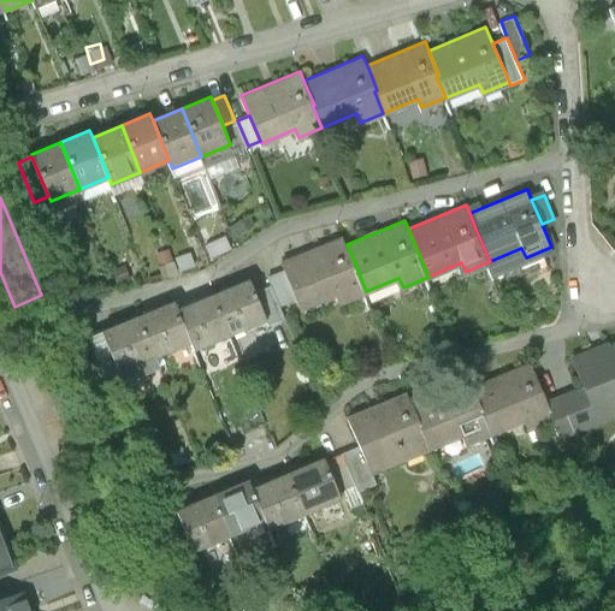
[(342,302),(366,291),(347,244),(342,233),(283,259),(305,308),(338,294),(342,302)]
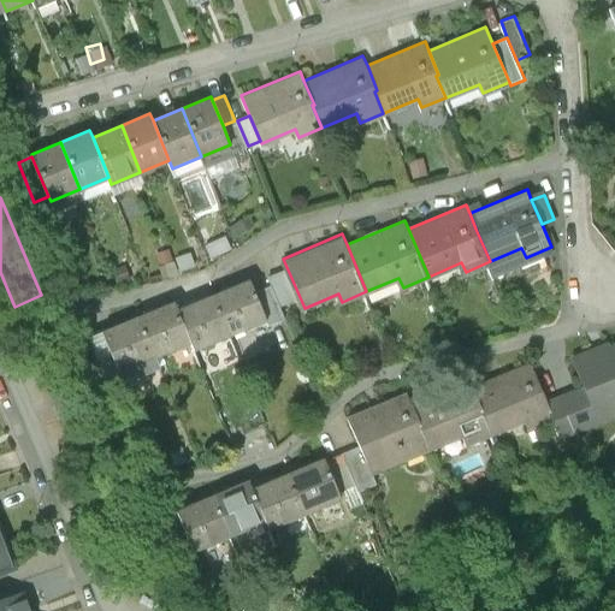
[(132,279),(126,262),(112,268),(119,284),(132,279)]
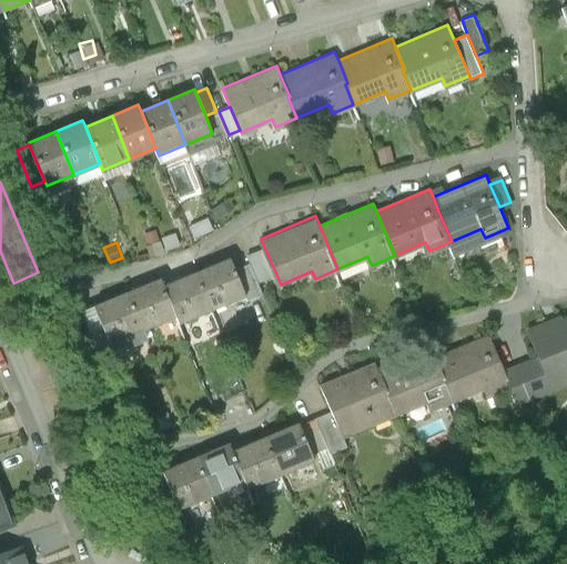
[(230,255),(196,270),(213,308),(246,293),(230,255)]
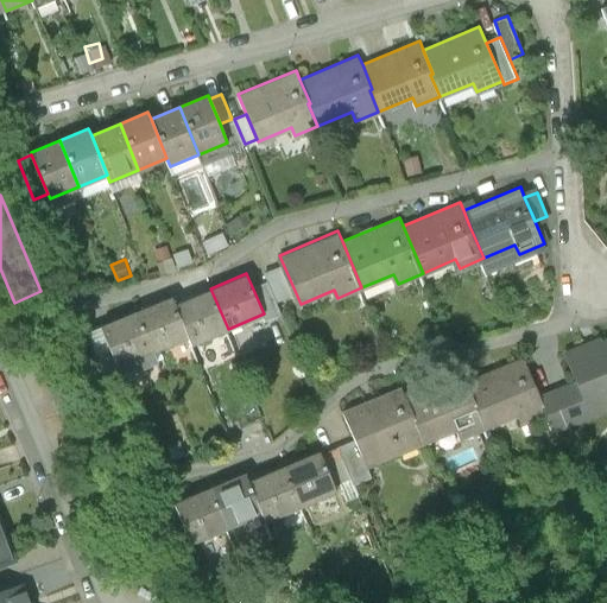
[(193,344),(228,329),(210,289),(175,304),(188,335),(193,344)]
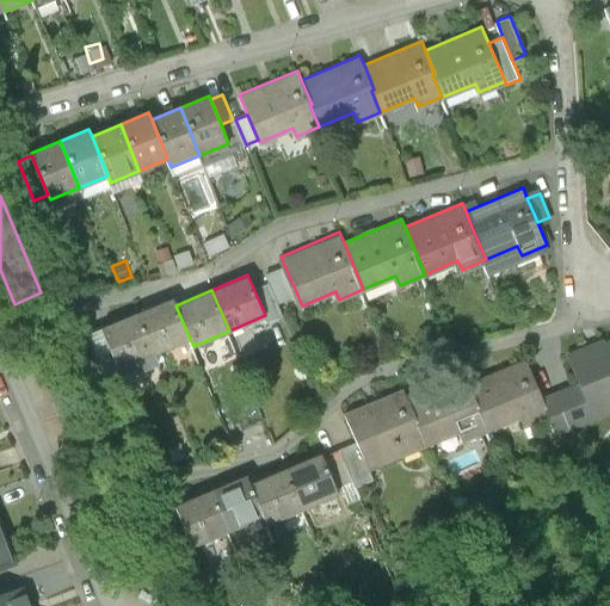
[(173,297),(137,313),(154,352),(189,336),(176,305),(173,297)]
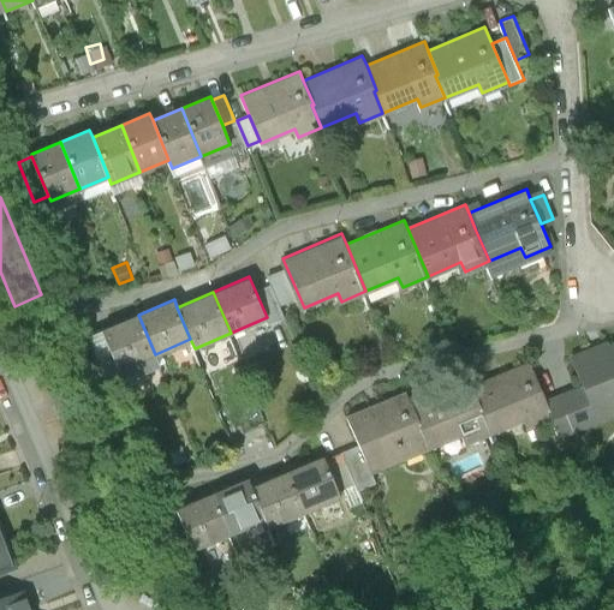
[(162,372),(155,354),(138,315),(102,329),(127,388),(162,372)]
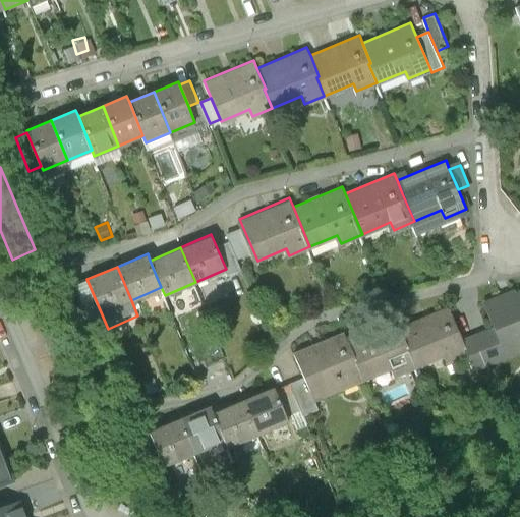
[(87,279),(75,284),(97,333),(108,329),(87,279)]
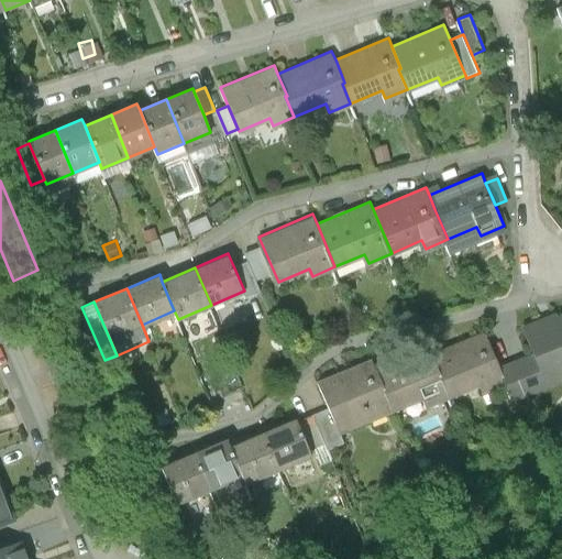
[(546,387),(561,380),(561,326),(558,317),(557,314),(520,328),(531,355),(546,387)]
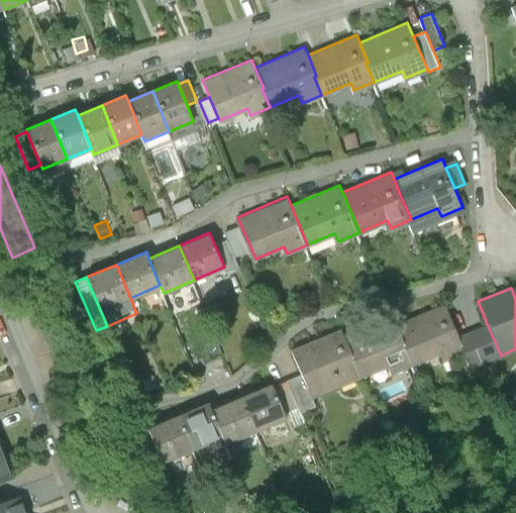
[(445,304),(394,325),(404,350),(401,352),(404,358),(407,367),(440,352),(443,360),(465,351),(459,338),(445,304)]
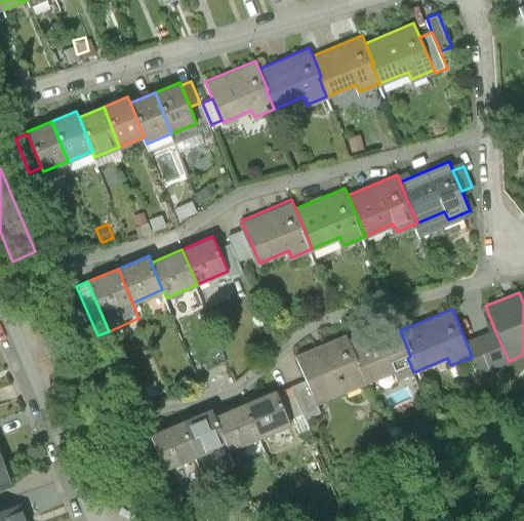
[(365,384),(410,364),(407,358),(410,356),(400,330),(396,321),(348,342),(365,384)]
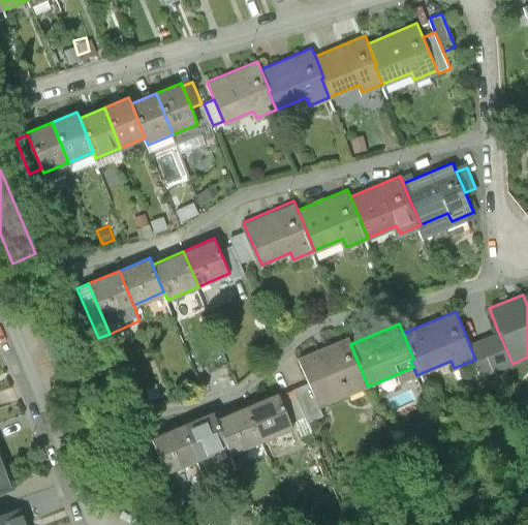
[(483,376),(513,364),(499,334),(470,346),(475,360),(483,376)]
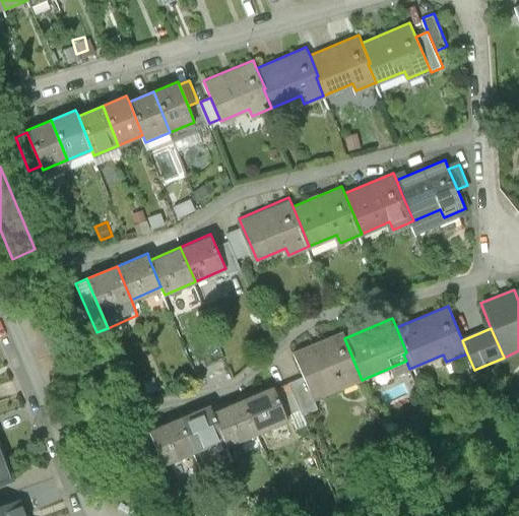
[(314,400),(362,380),(344,338),(341,332),(294,352),(304,377),(314,400)]
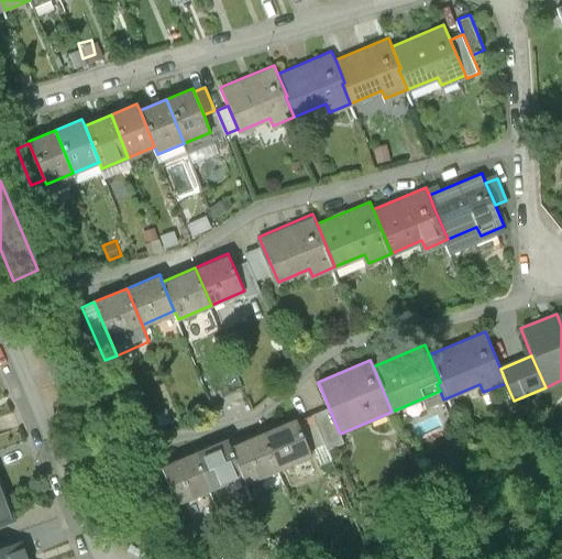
[(329,408),(310,416),(322,444),(326,451),(343,444),(340,434),(329,408)]
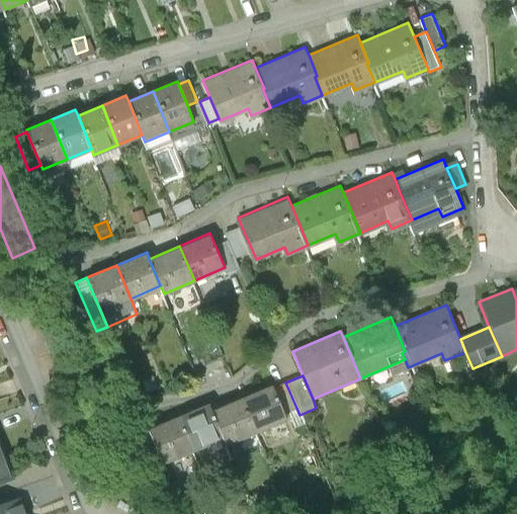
[(281,414),(296,408),(285,382),(271,389),(281,414)]
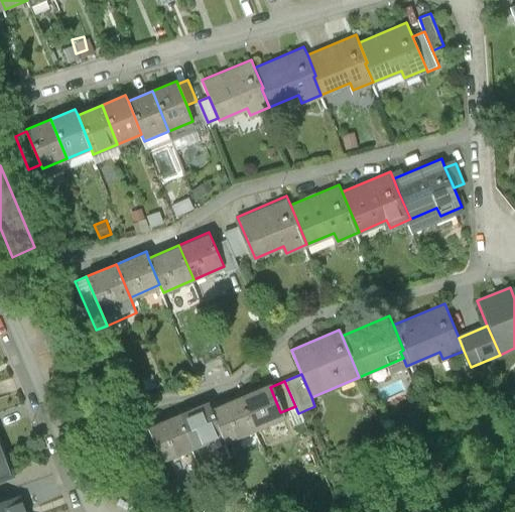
[(269,385),(240,398),(253,431),(283,418),(280,412),(270,387),(269,385)]
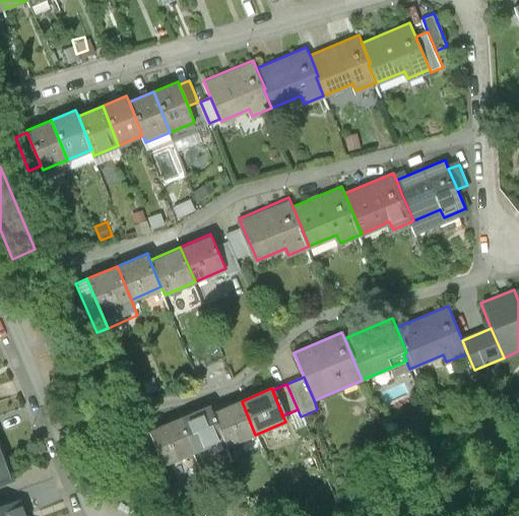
[(225,447),(255,435),(242,401),(211,413),(222,441),(225,447)]
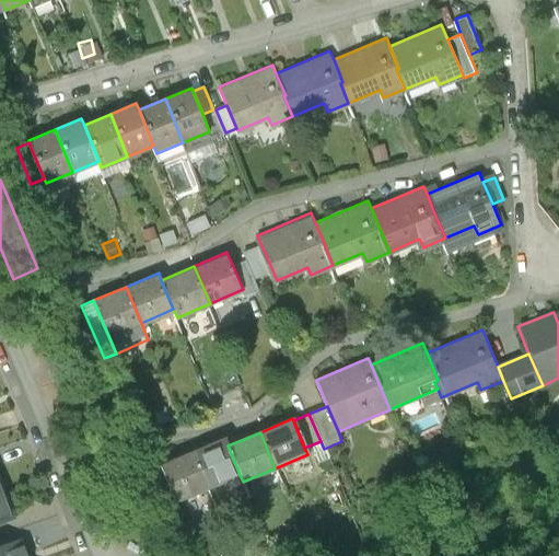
[(225,439),(193,453),(208,488),(240,475),(228,446),(225,439)]
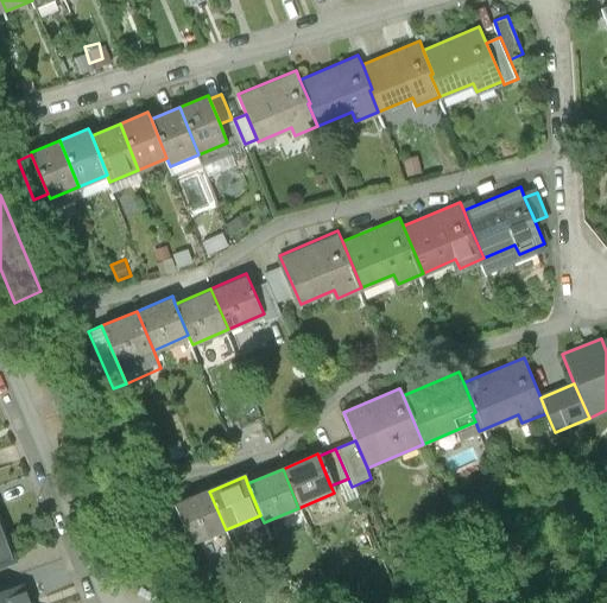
[(190,545),(226,529),(209,492),(174,506),(183,529),(190,545)]
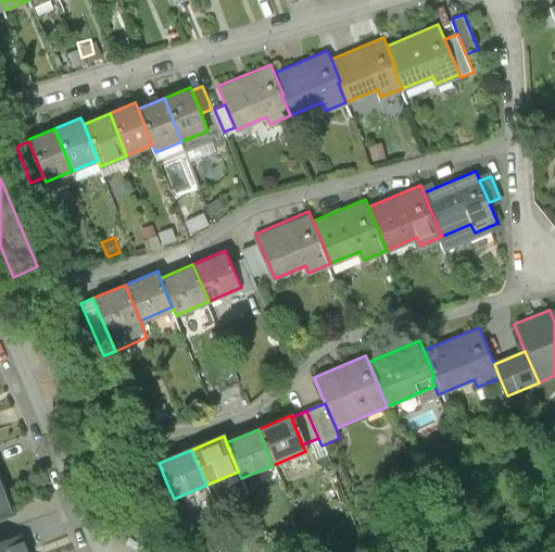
[(159,463),(148,467),(156,490),(167,485),(159,463)]
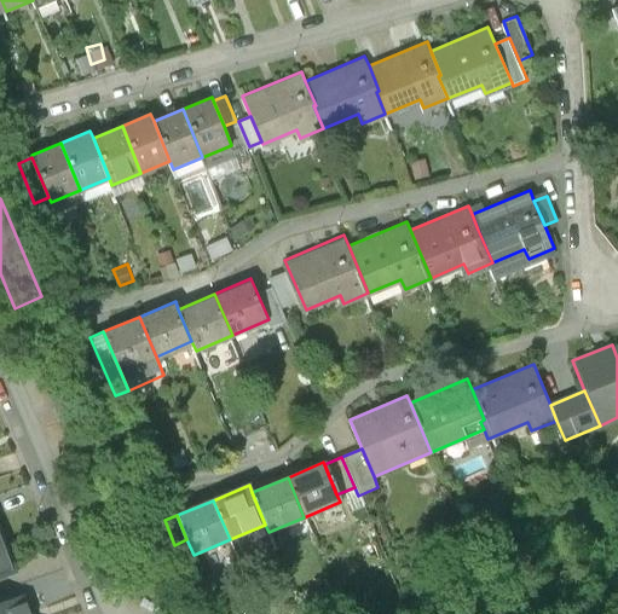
[(0,573),(16,568),(5,539),(0,540),(0,573)]
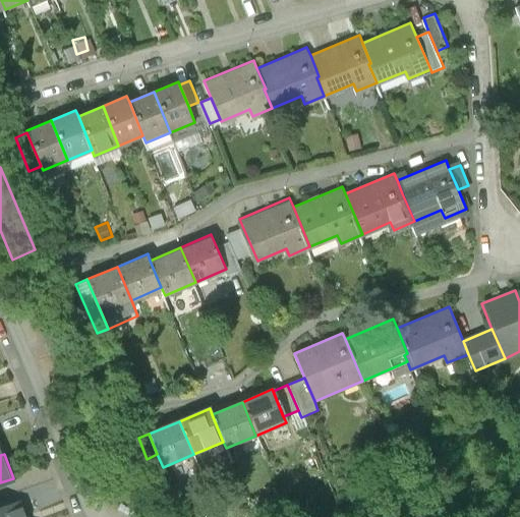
[(0,516),(25,516),(19,501),(0,507),(0,516)]
